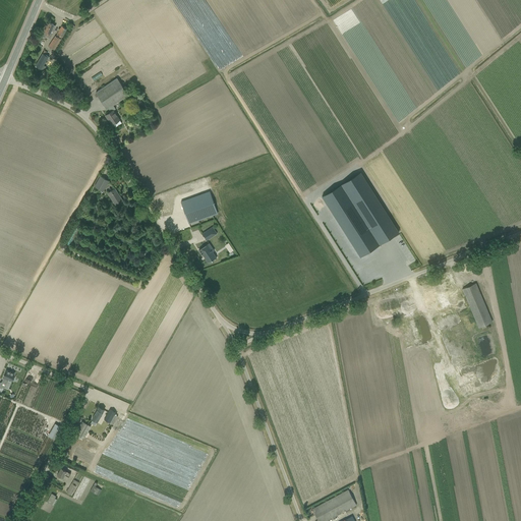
[(46,33),(44,36),(50,39),(55,25),(53,25),(53,24),(49,22),(48,25),(46,24),(45,30),(46,30),(45,33),(46,33)]
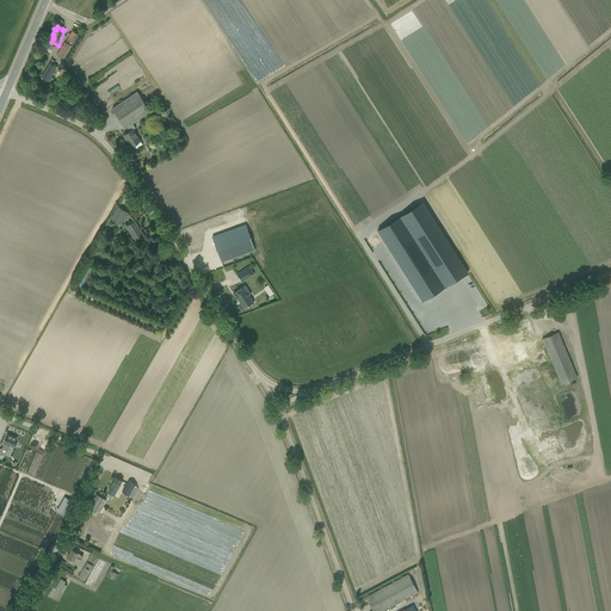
[(57,54),(65,59),(79,35),(73,30),(67,39),(68,41),(67,43),(65,42),(57,54)]
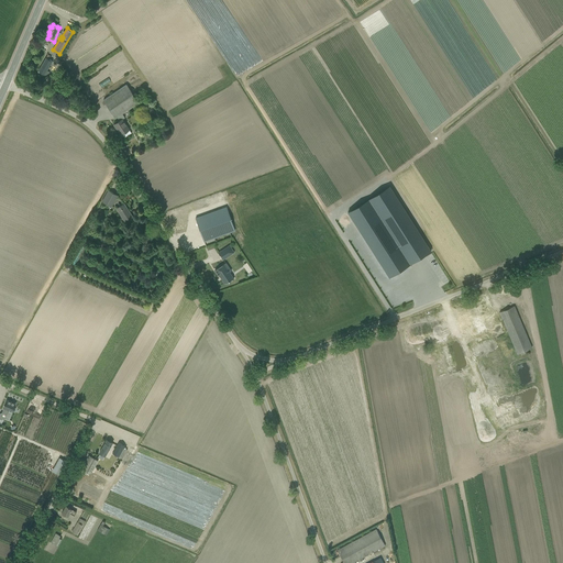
[(47,55),(39,72),(44,75),(47,70),(53,62),(50,59),(51,56),(47,55)]
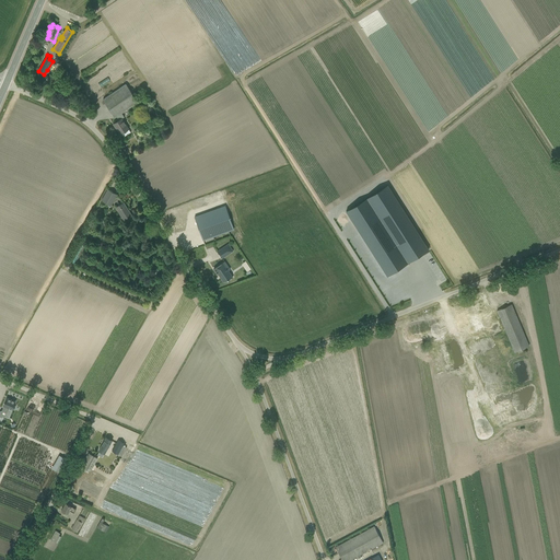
[(107,96),(103,100),(115,117),(116,116),(119,120),(113,124),(115,127),(116,127),(120,135),(121,133),(124,137),(130,132),(128,129),(129,129),(121,118),(124,117),(121,113),(138,102),(133,95),(126,84),(107,96)]
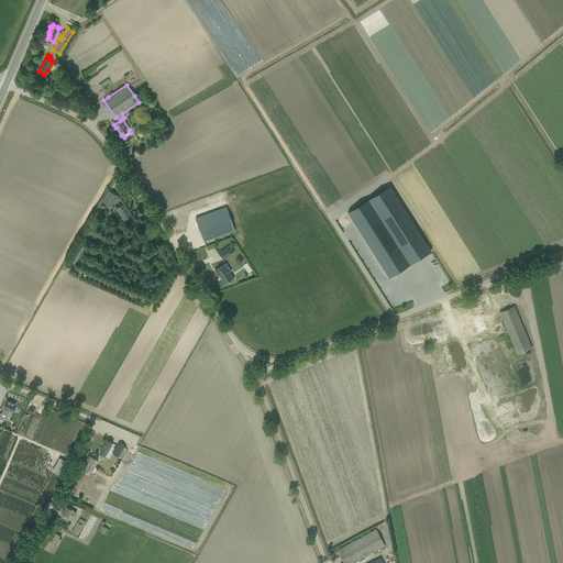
[(102,201),(102,202),(109,206),(111,207),(116,200),(118,196),(109,190),(106,195),(102,201)]
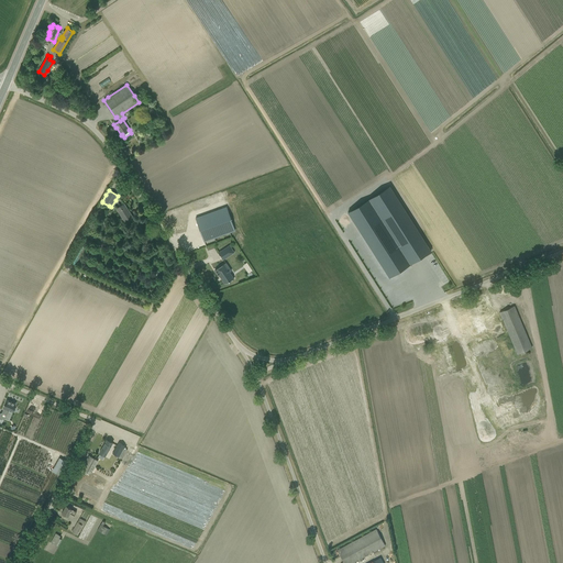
[(400,191),(356,216),(395,283),(438,258),(400,191)]
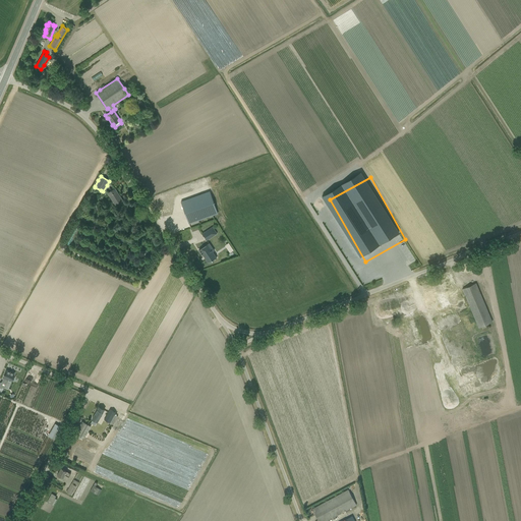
[(256,189),(265,186),(263,180),(255,183),(256,189)]
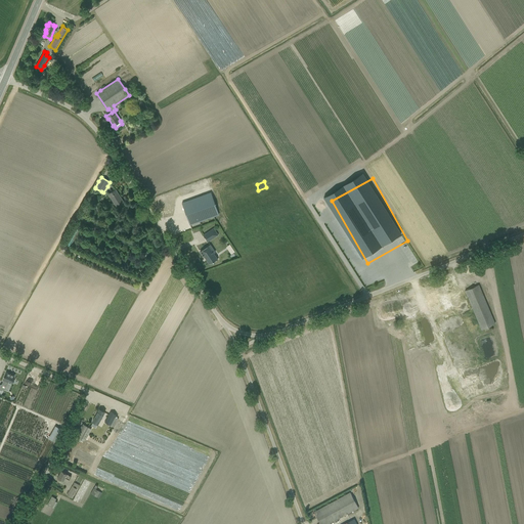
[(117,207),(119,205),(124,202),(116,189),(108,193),(117,207)]
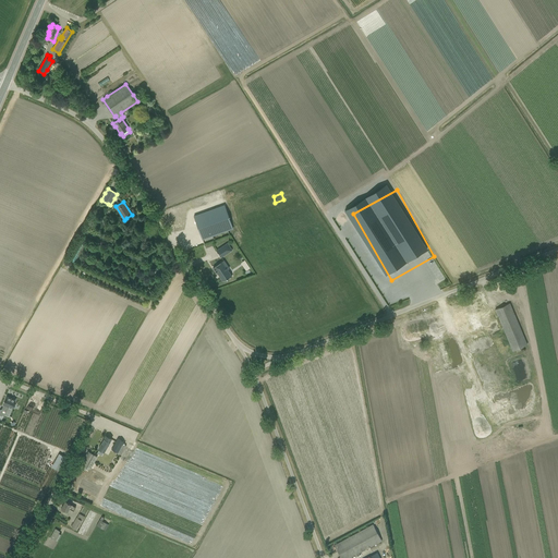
[(203,240),(207,238),(233,229),(225,205),(194,216),(203,240)]
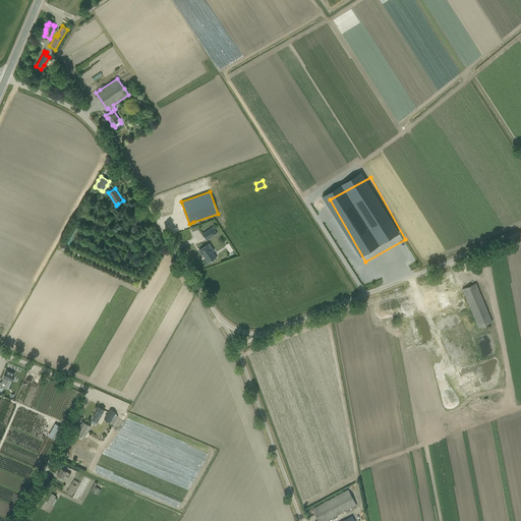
[(222,196),(224,203),(238,197),(236,191),(222,196)]
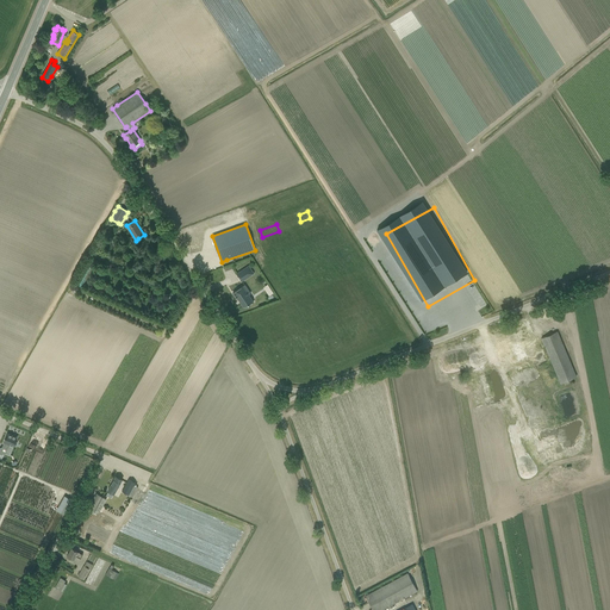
[(86,288),(95,267),(91,265),(81,286),(86,288)]
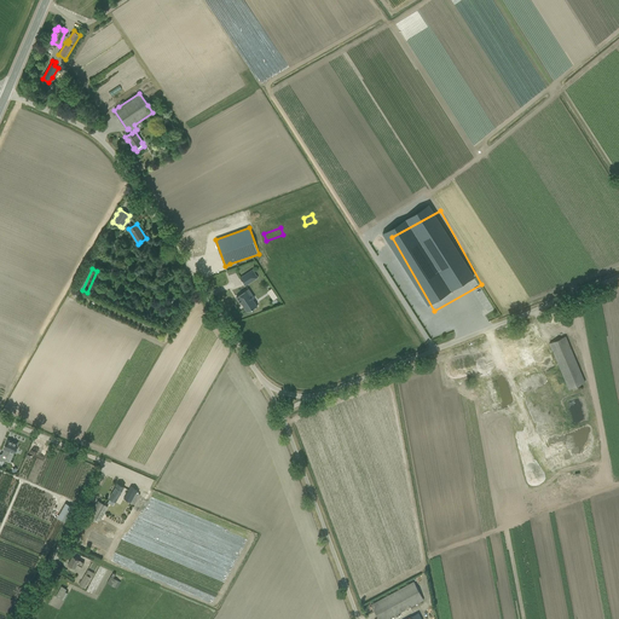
[(239,278),(246,285),(258,278),(252,270),(239,278)]
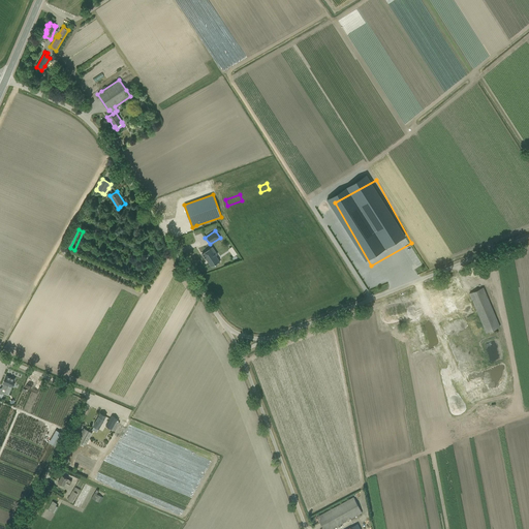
[(417,253),(429,248),(428,244),(422,247),(421,247),(421,243),(417,243),(402,250),(402,251),(404,256),(405,256),(409,255),(409,248),(411,253),(411,249),(416,249),(417,252),(414,253),(417,253)]
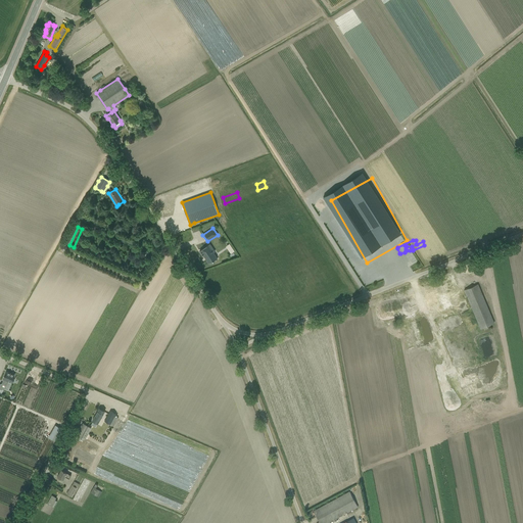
[(215,260),(218,259),(212,252),(215,251),(209,244),(199,251),(202,256),(203,255),(208,264),(215,259),(215,260)]
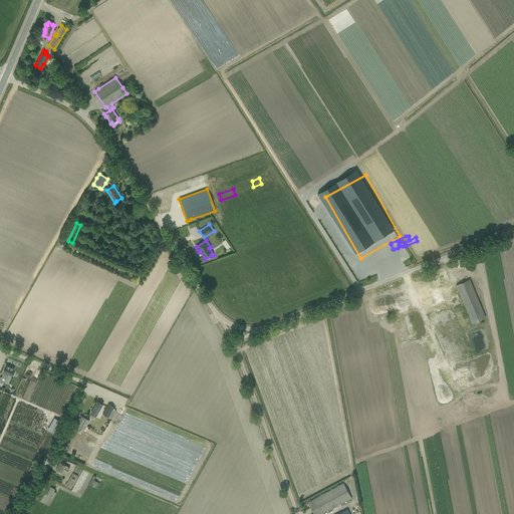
[(430,282),(432,290),(445,287),(443,279),(430,282)]
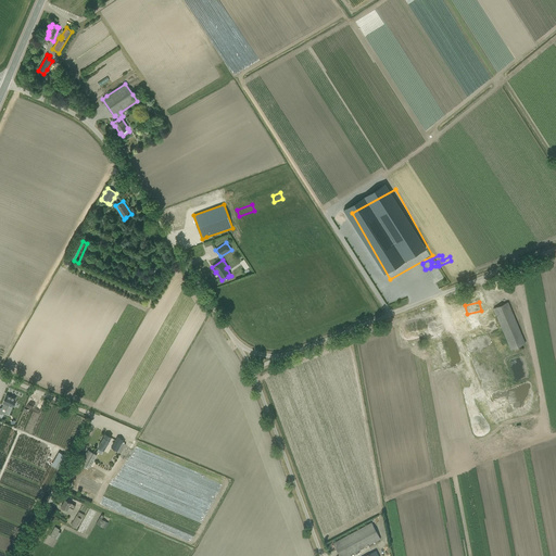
[(493,308),(510,350),(525,344),(507,303),(493,308)]
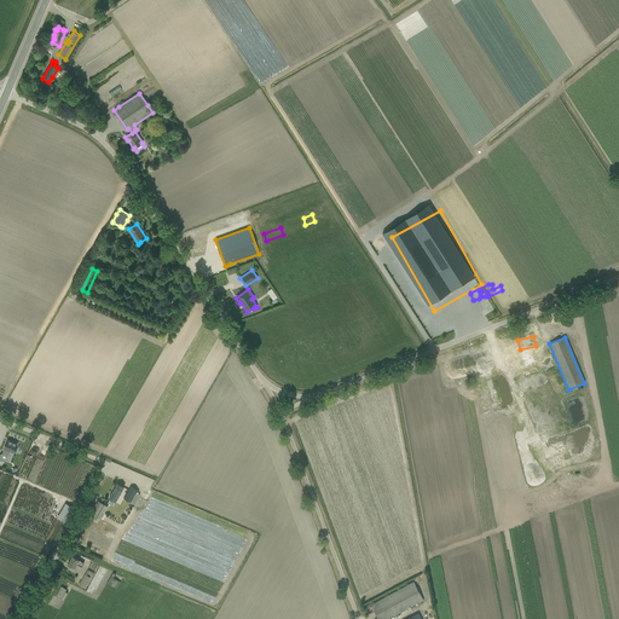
[(501,354),(503,360),(508,372),(521,366),(514,351),(512,345),(502,348),(504,353),(501,354)]
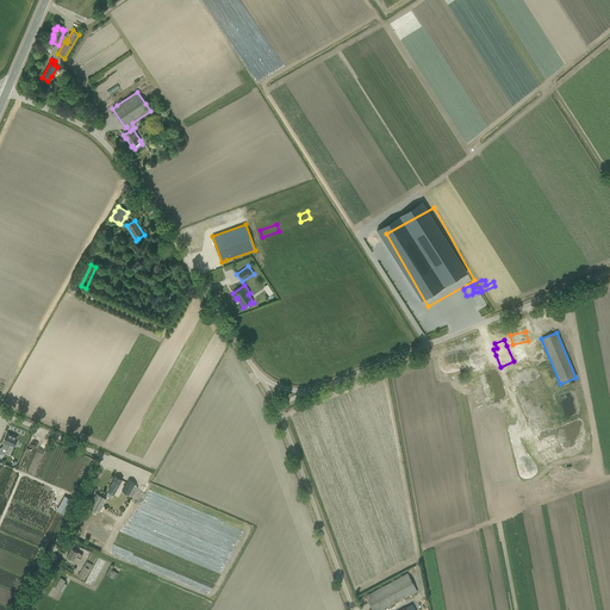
[(524,346),(534,366),(546,361),(536,340),(524,346)]
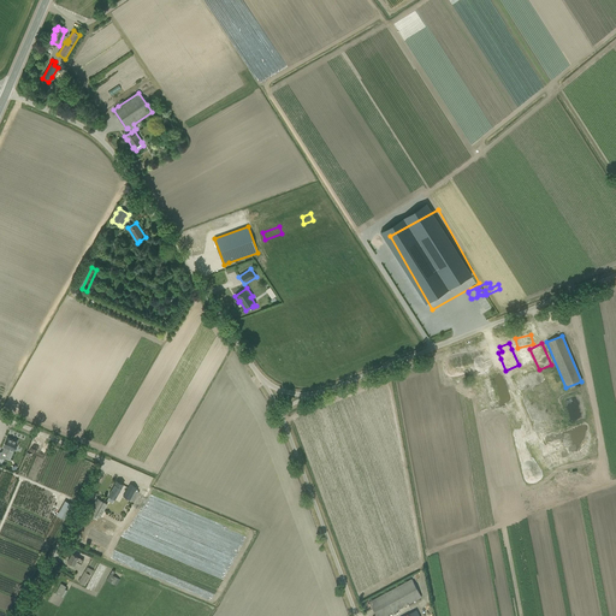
[(465,356),(467,362),(469,367),(480,362),(481,366),(495,361),(489,347),(465,356)]
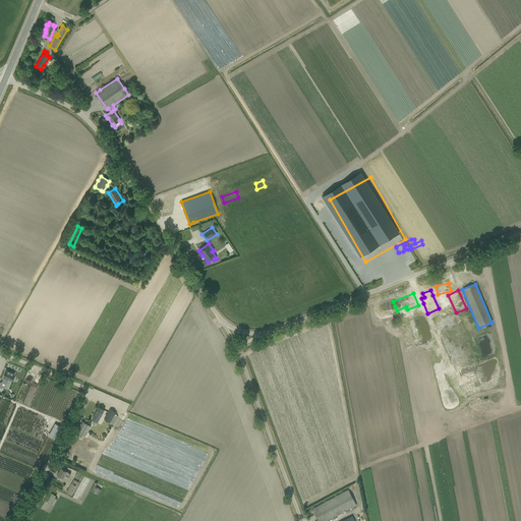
[(450,365),(470,356),(452,314),(432,323),(450,365)]
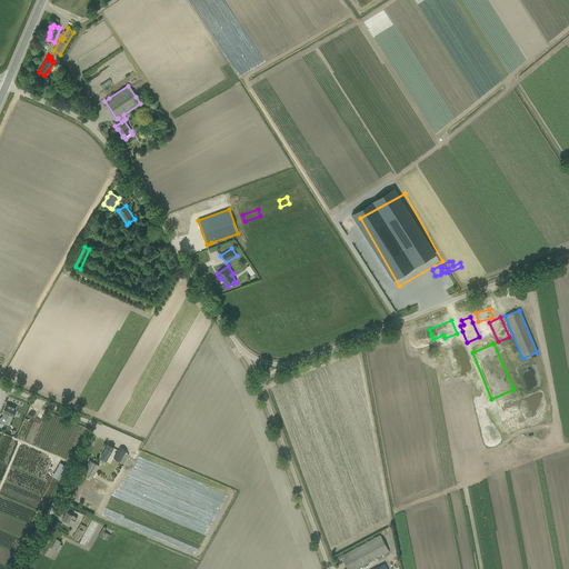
[(5,412),(2,416),(3,418),(7,419),(5,422),(8,425),(12,416),(13,416),(15,416),(16,413),(15,412),(13,412),(16,408),(7,405),(3,412),(5,412)]
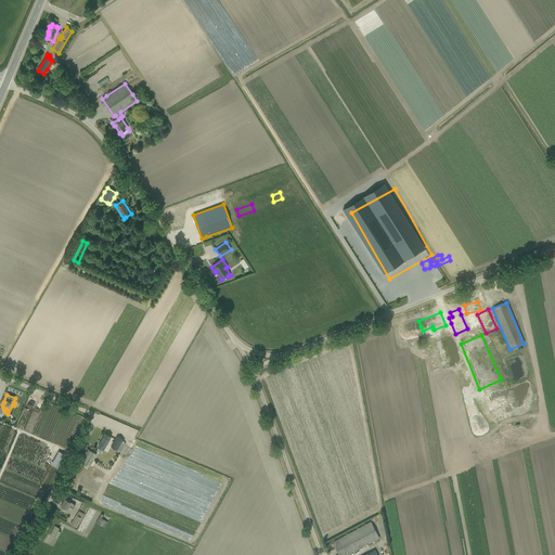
[(103,450),(111,437),(105,434),(98,447),(103,450)]
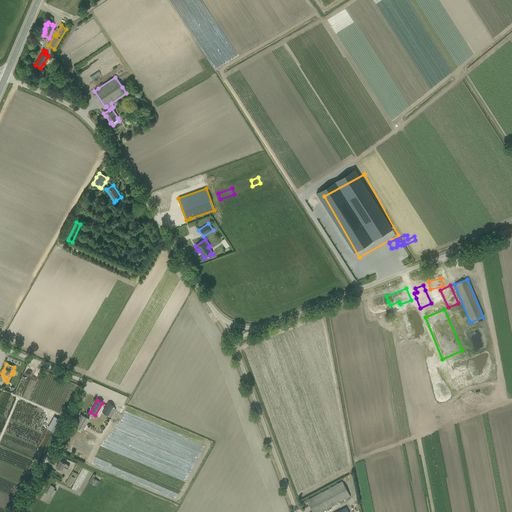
[(108,415),(111,417),(115,409),(112,407),(113,406),(108,402),(106,407),(103,412),(108,415)]
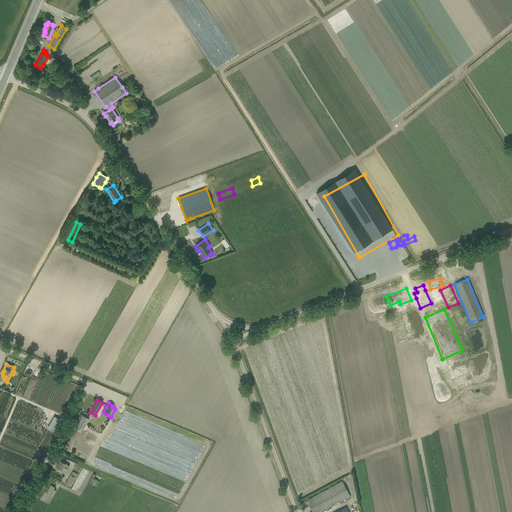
[(197,453),(202,440),(129,413),(124,425),(197,453)]
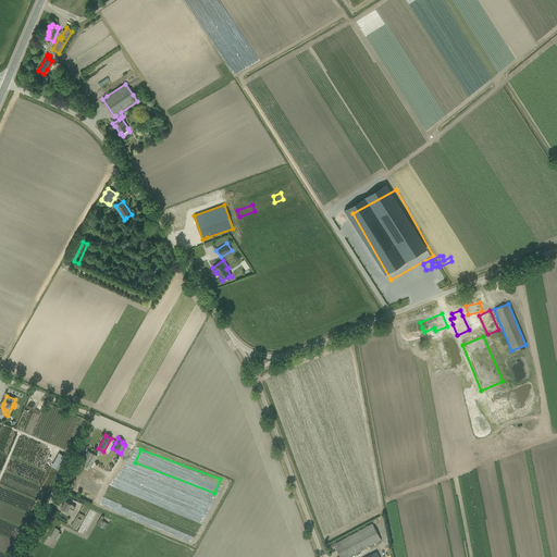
[(86,466),(87,467),(90,468),(97,456),(94,454),(93,454),(87,450),(81,463),(86,466)]
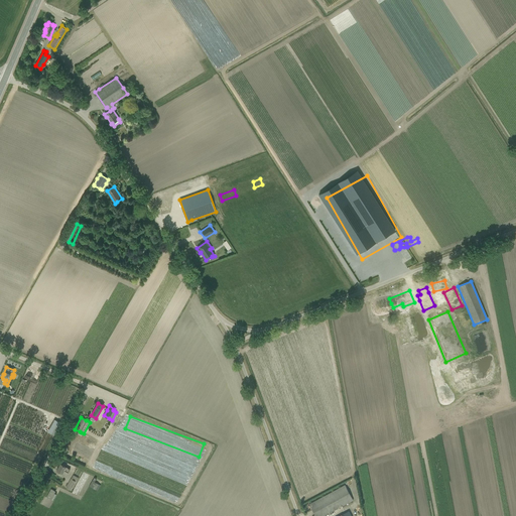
[(49,433),(56,437),(63,424),(56,420),(49,433)]
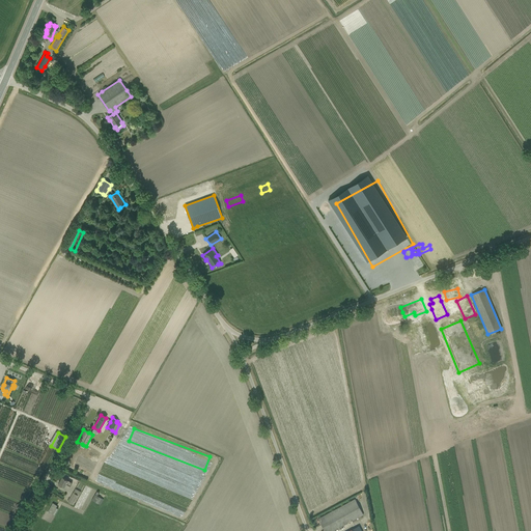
[(58,484),(62,486),(64,487),(66,483),(71,485),(72,482),(66,479),(62,477),(58,484)]
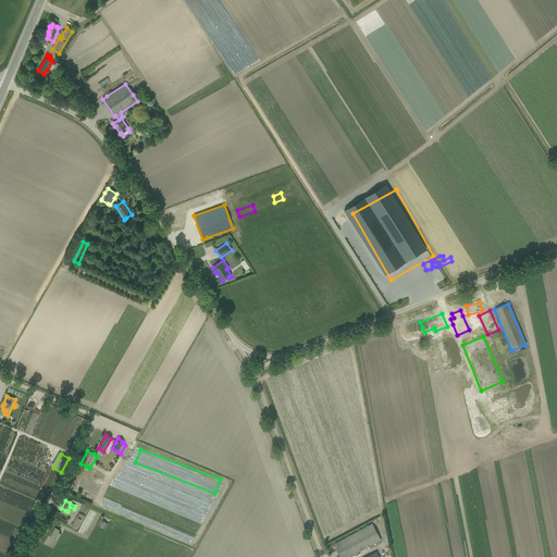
[(71,525),(77,529),(85,516),(78,512),(71,525)]
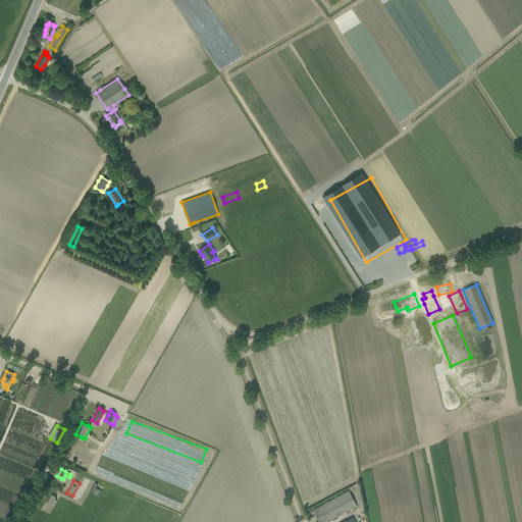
[(98,497),(101,491),(93,486),(90,491),(98,497)]
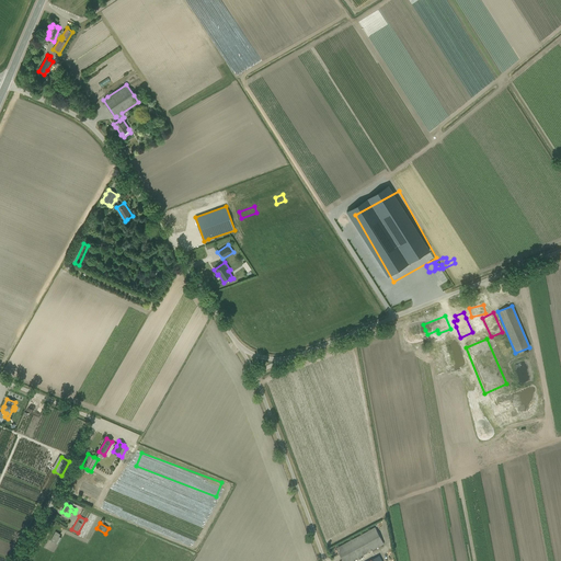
[(342,560),(351,560),(384,544),(375,527),(335,548),(342,560)]
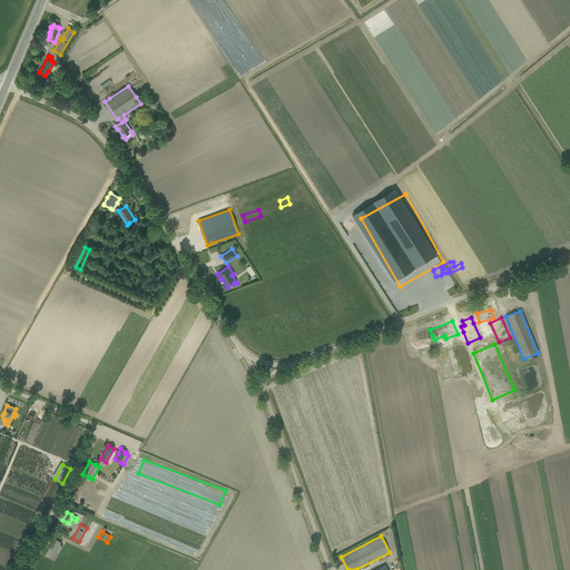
[(56,540),(51,549),(58,553),(62,546),(60,544),(61,543),(56,540)]
